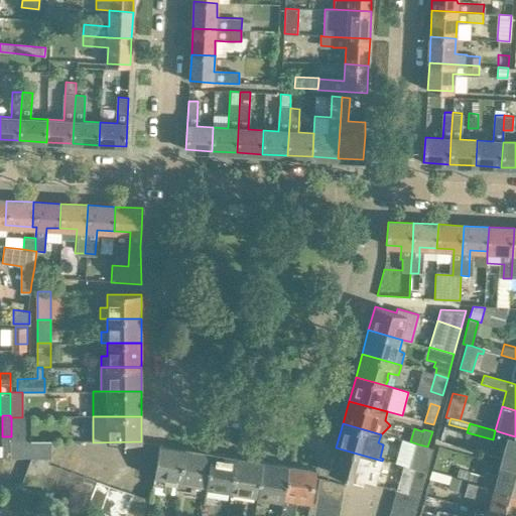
[(515,467),(515,436),(508,434),(501,459),(500,463),(515,467)]
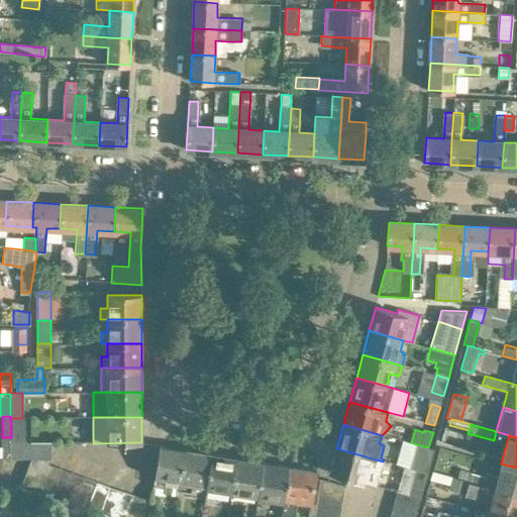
[(2,458),(3,458),(11,458),(11,437),(2,437),(2,447),(2,458)]
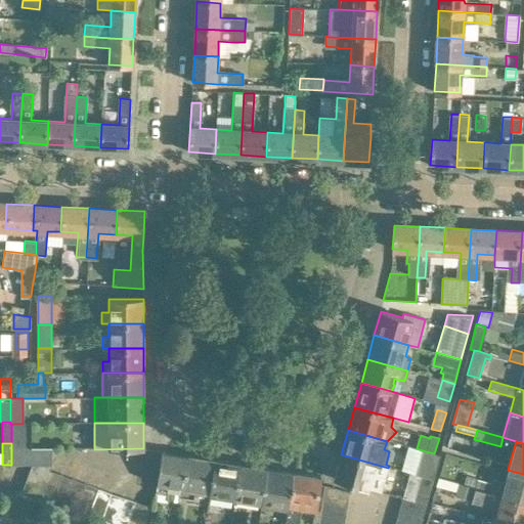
[(52,449),(11,449),(11,465),(29,465),(52,465),(52,449)]
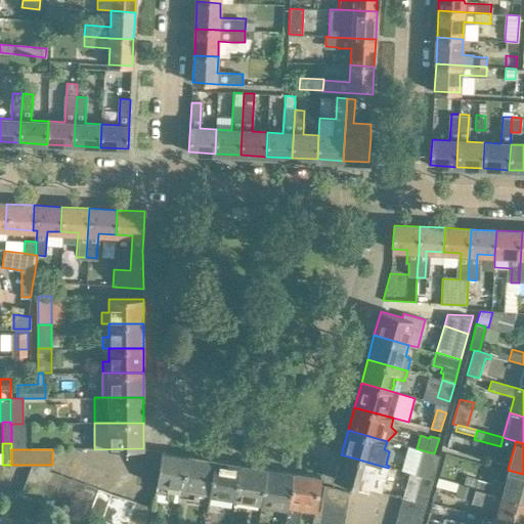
[(423,450),(416,475),(421,477),(433,480),(439,457),(434,456),(434,453),(426,451),(423,450)]
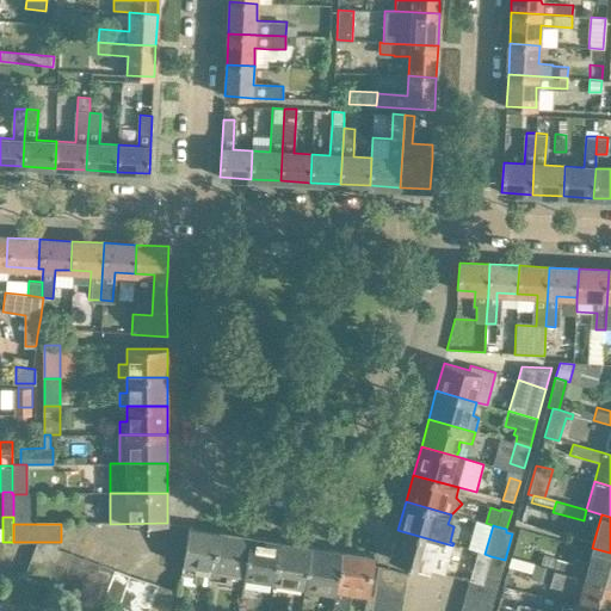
[(185,550),(181,574),(192,575),(191,581),(211,585),(213,578),(220,531),(193,528),(189,526),(185,550)]
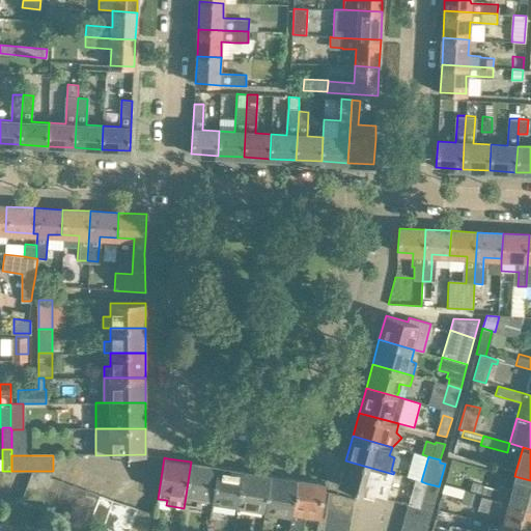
[(387,499),(393,474),(345,460),(338,485),(387,499)]
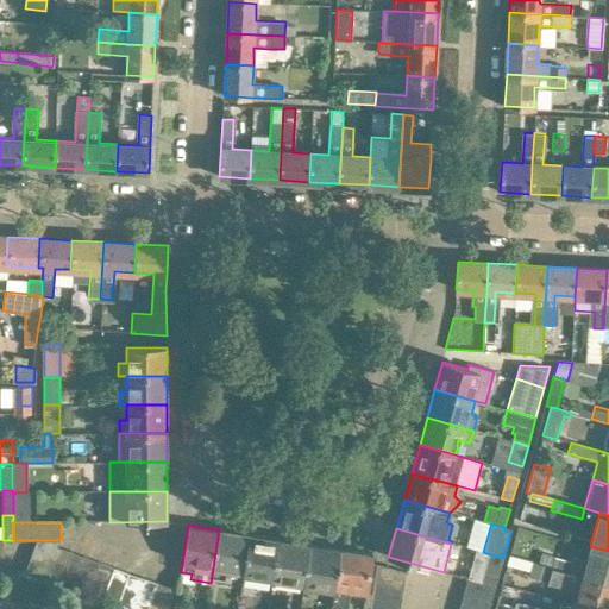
[(242,576),(243,576),(249,534),(219,529),(212,576),(224,578),(225,569),(242,571),(242,576)]
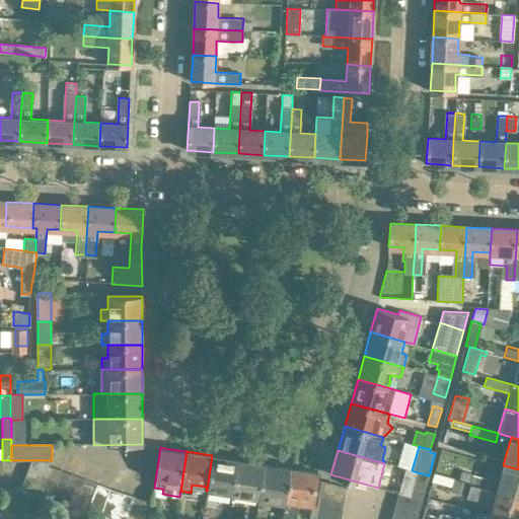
[(232,495),(238,459),(212,455),(207,491),(232,495)]
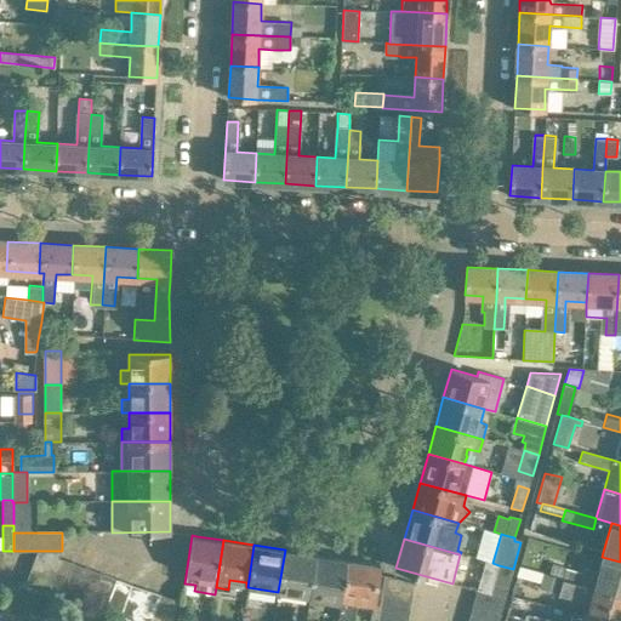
[(315,554),(285,550),(278,592),(309,598),(315,554)]
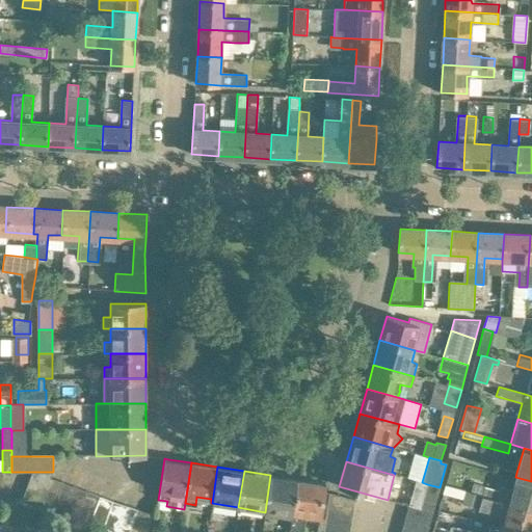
[(53,472),(29,472),(21,499),(37,499),(54,505),(61,482),(50,478),(53,473),(53,472)]
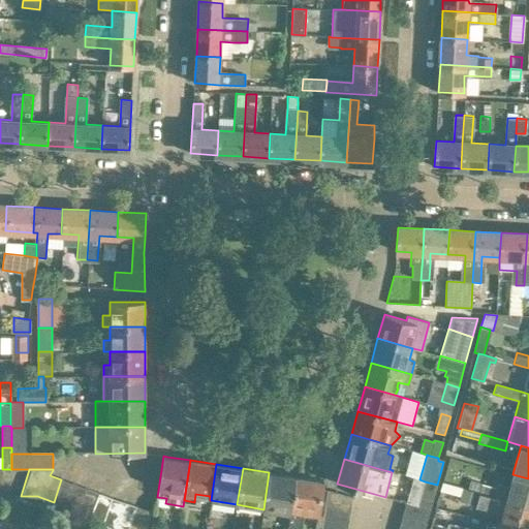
[(290,514),(297,477),(270,472),(269,472),(263,509),(290,514)]
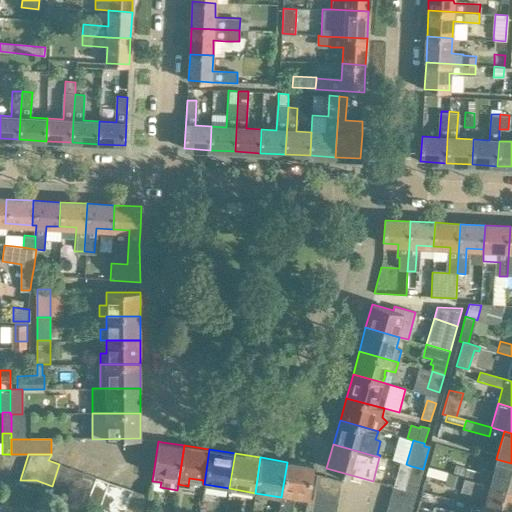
[(460,476),(463,477),(489,484),(511,490),(511,463),(496,459),(493,472),(481,468),(479,473),(462,468),(460,476)]
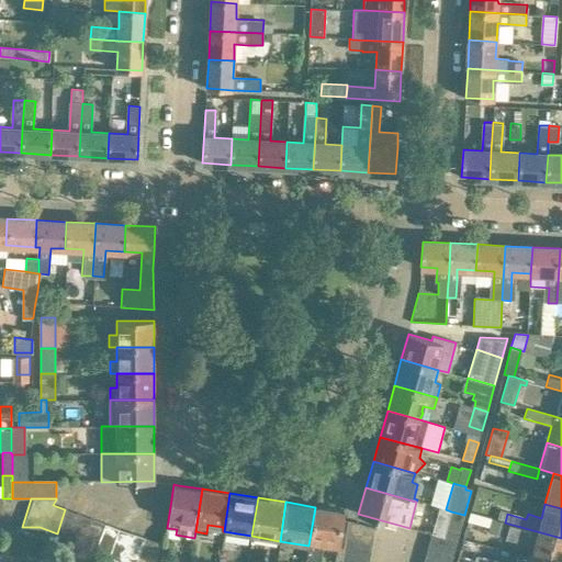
[(344,512),(315,507),(308,546),(305,561),(321,561),(324,544),(338,547),(343,519),(344,512)]
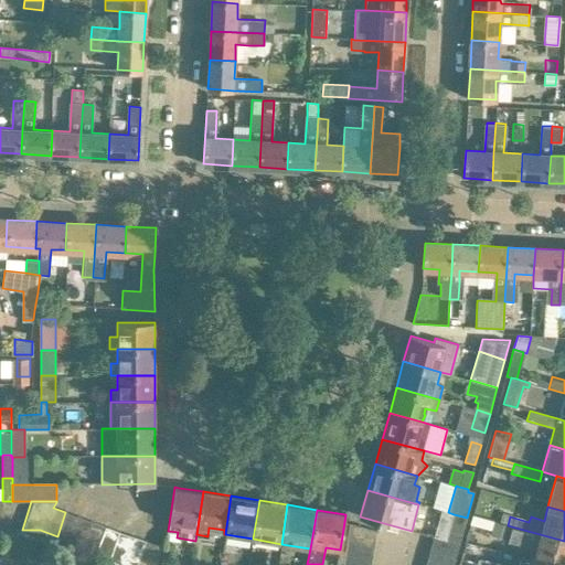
[(441,510),(434,537),(446,541),(459,544),(467,518),(454,514),(448,512),(441,510)]
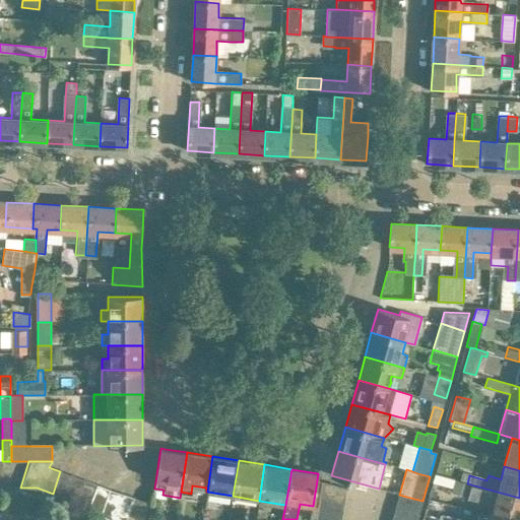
[(73,475),(60,471),(53,494),(65,499),(73,475)]
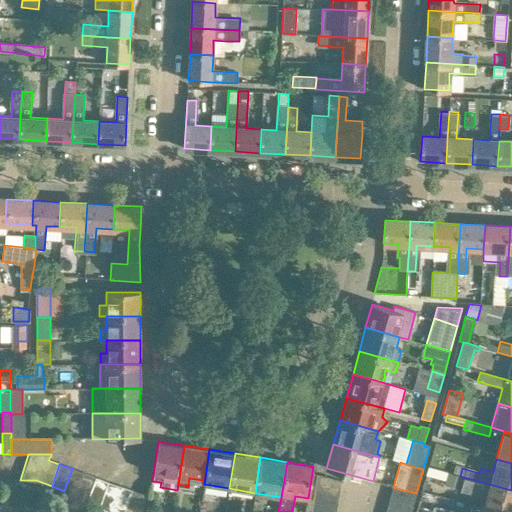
[(448,473),(444,472),(427,467),(425,475),(445,481),(448,473)]
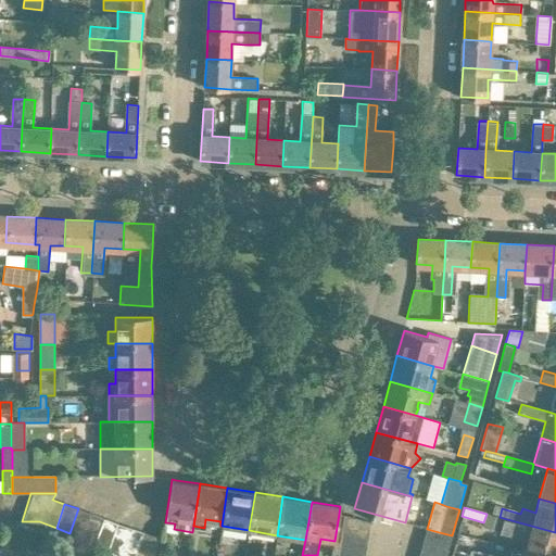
[(70,533),(83,538),(90,513),(78,508),(70,533)]
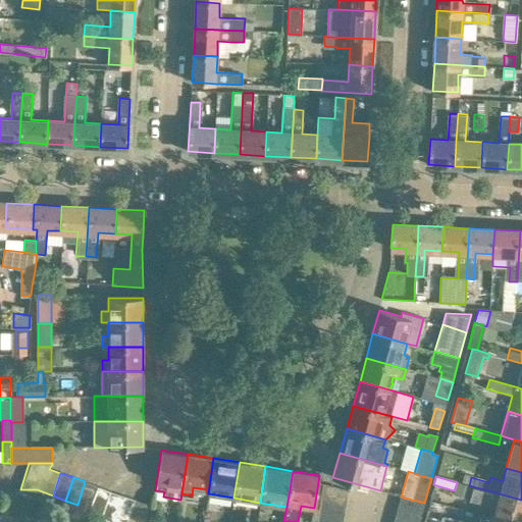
[(77,505),(90,509),(97,486),(85,481),(77,505)]
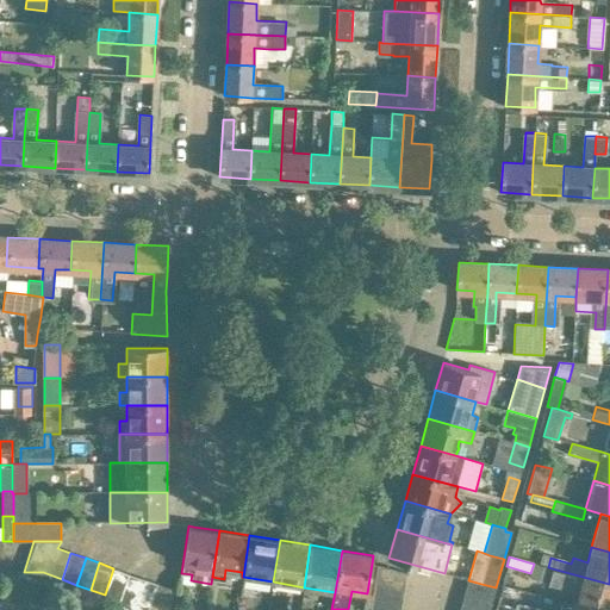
[(378,564),(374,583),(404,587),(406,572),(378,564)]
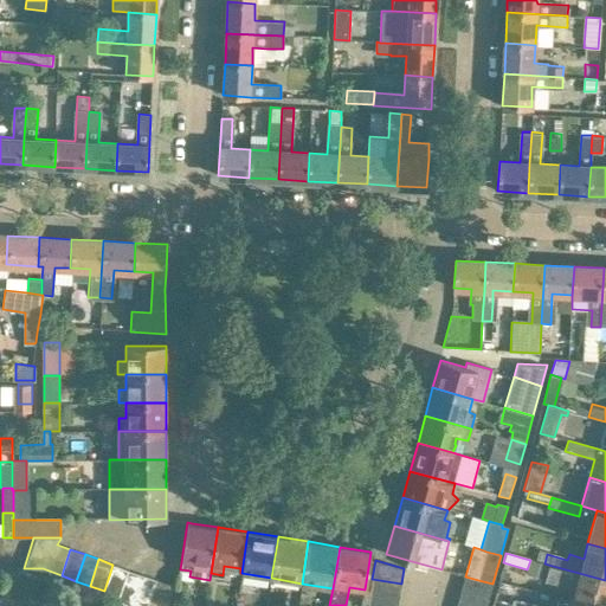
[(128,569),(113,565),(104,591),(115,595),(114,595),(117,599),(128,569)]
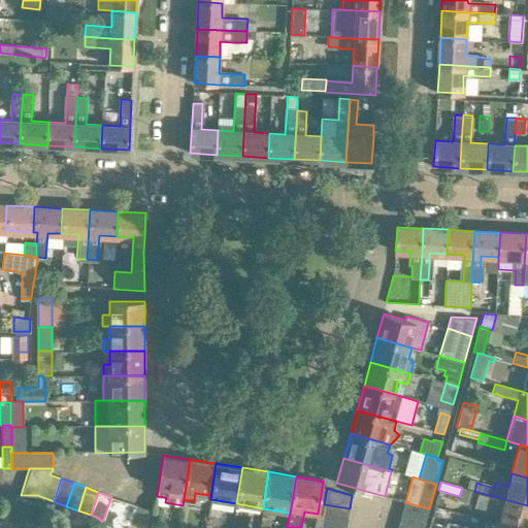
[(501,513),(497,524),(510,527),(527,527),(527,505),(504,499),(477,492),(473,505),(501,513)]
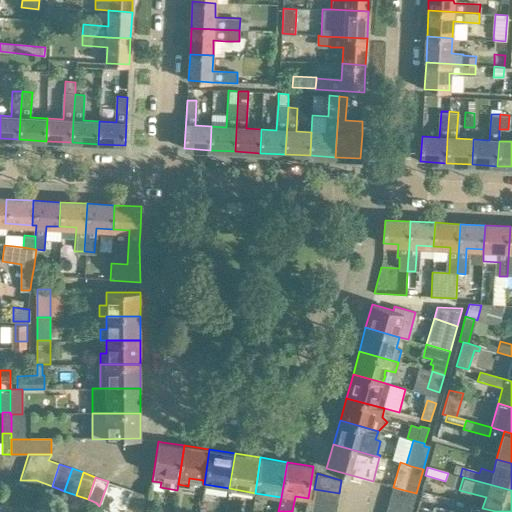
[(108,481),(99,506),(105,511),(110,511),(120,485),(108,481)]
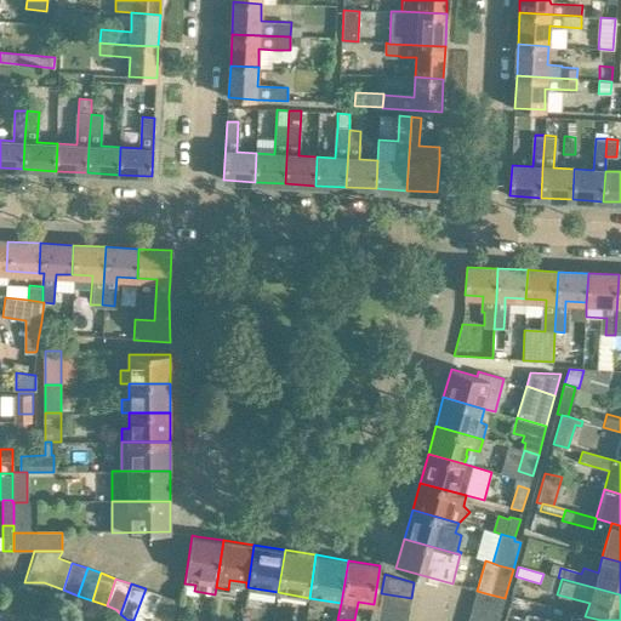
[(151,620),(160,594),(146,588),(134,620),(151,620)]
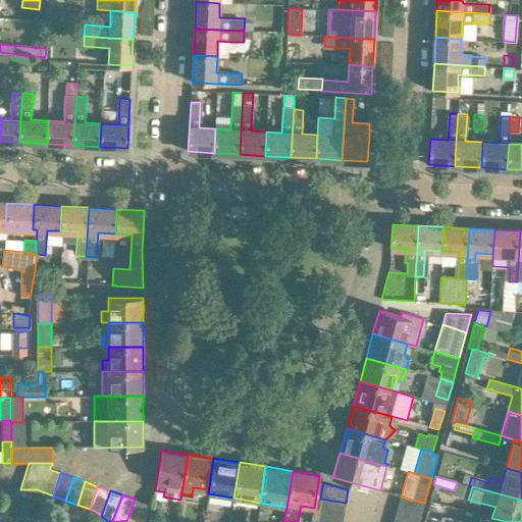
[(420,516),(424,503),(412,500),(401,497),(397,510),(420,516)]
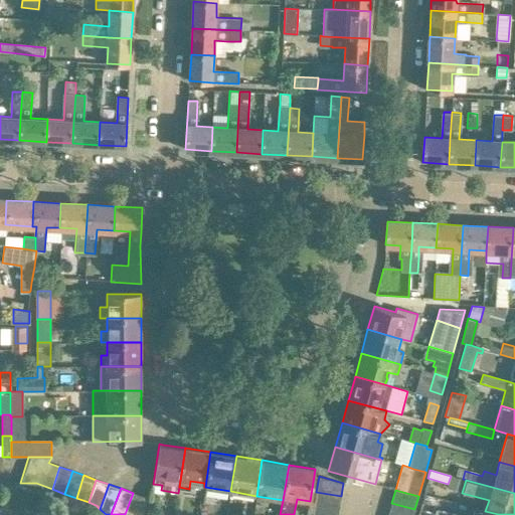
[(316,492),(314,504),(339,508),(341,496),(316,492)]
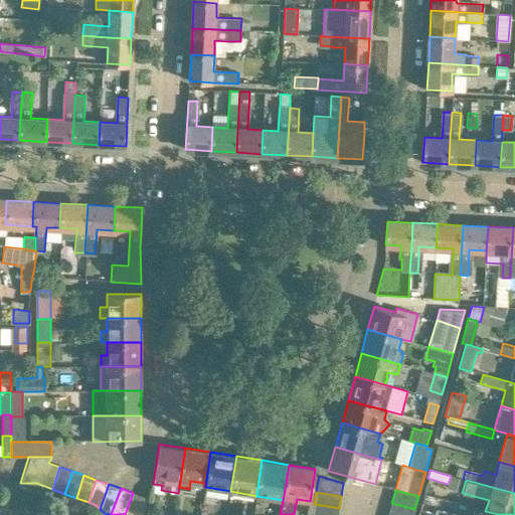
[(143,514),(147,497),(133,493),(125,514),(143,514)]
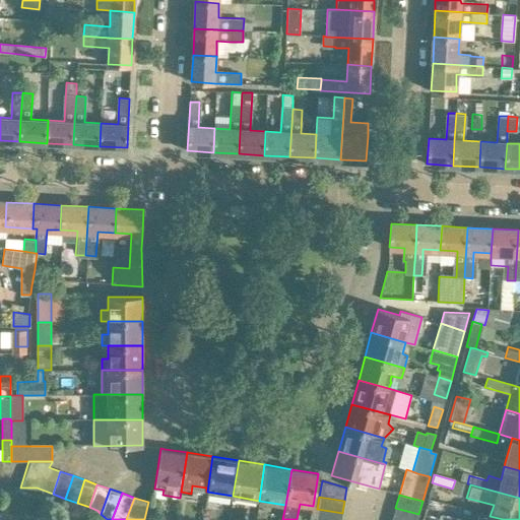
[(393,519),(416,519),(418,514),(395,508),(392,519),(393,519)]
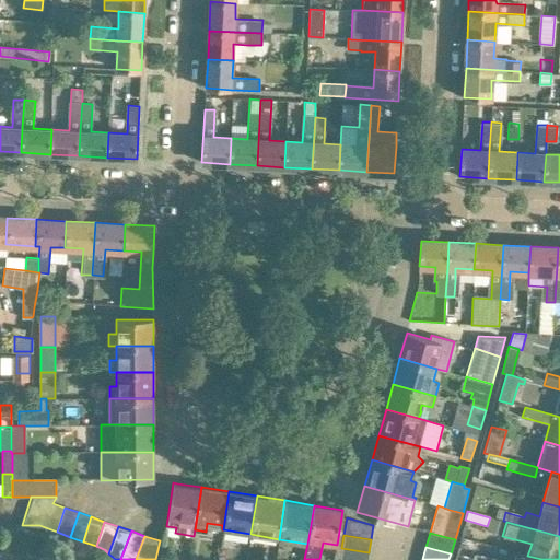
[(341,548),(339,559),(366,559),(369,552),(341,548)]
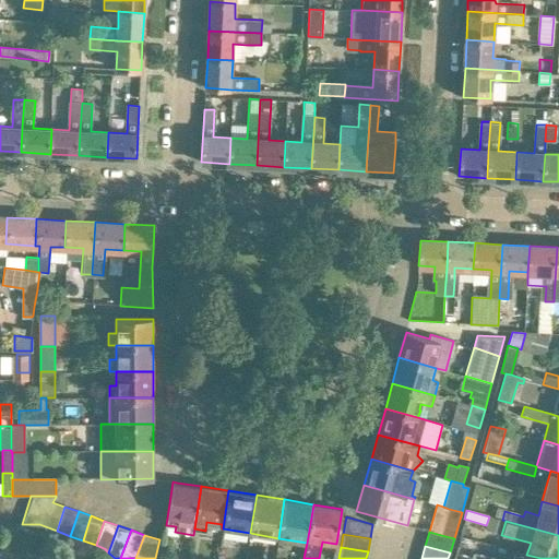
[(115,558),(108,552),(105,549),(96,558),(115,558)]
